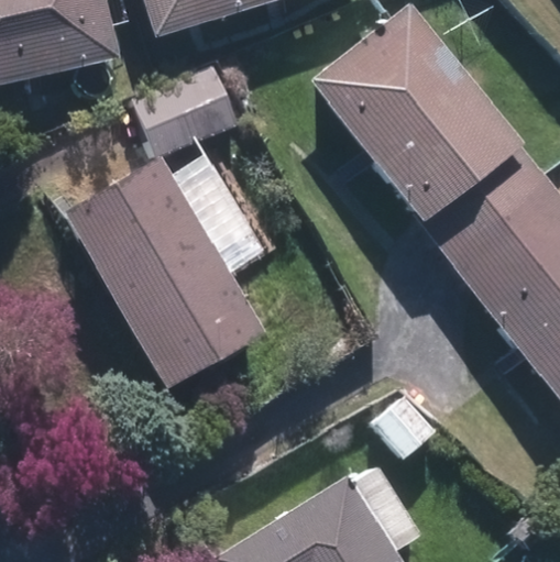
[(0,0),(0,80),(117,57),(103,0),(0,0)]
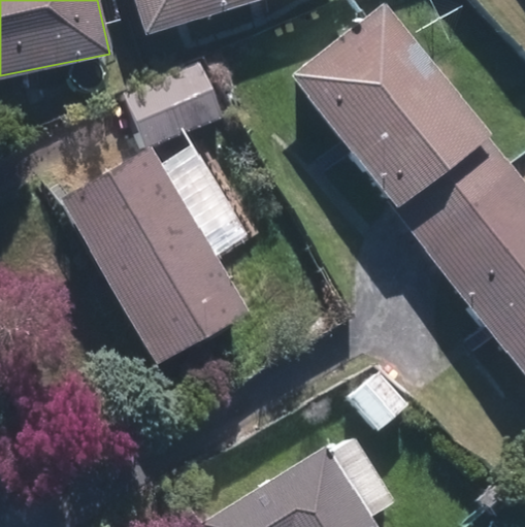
[(135,0),(146,34),(261,0),(135,0)]
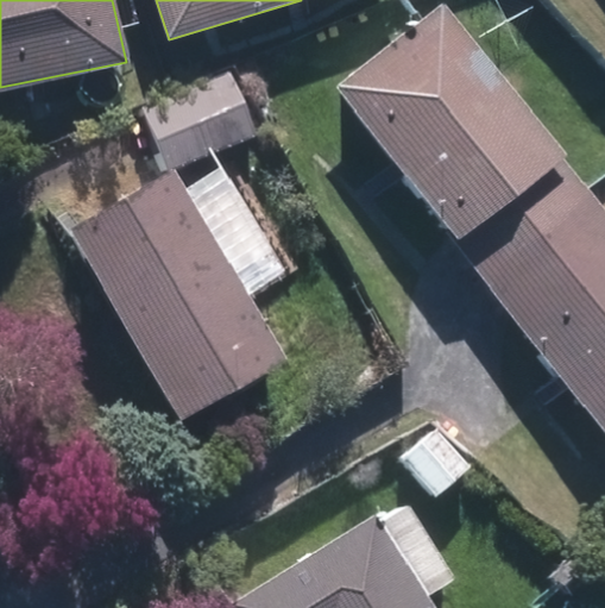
[(604,206),(445,0),(333,87),(604,437),(604,206)]
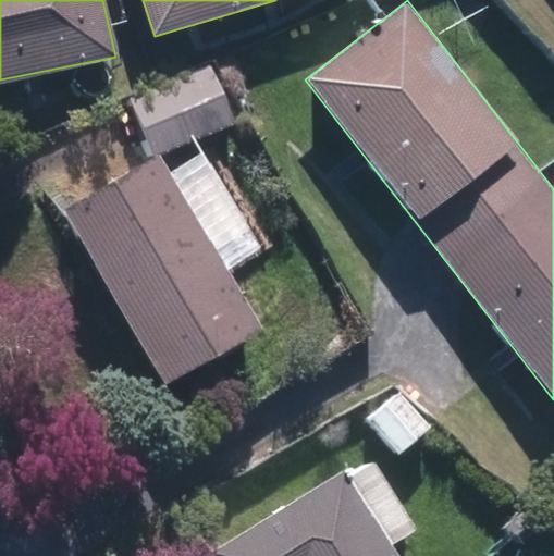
[(162,384),(258,330),(225,272),(275,244),(218,141),(168,169),(157,149),(60,202),(162,384)]
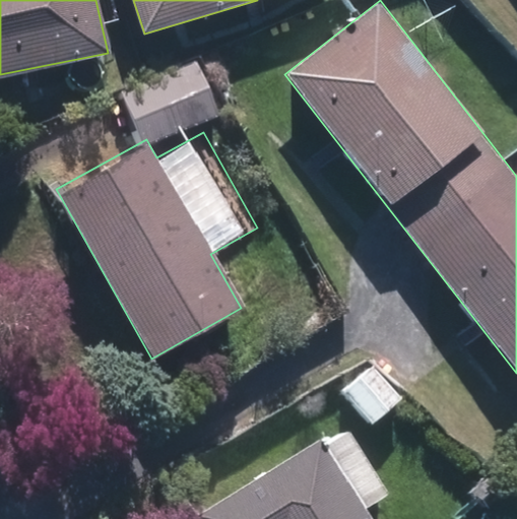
[(407,400),(375,361),(339,389),(372,429),(407,400)]
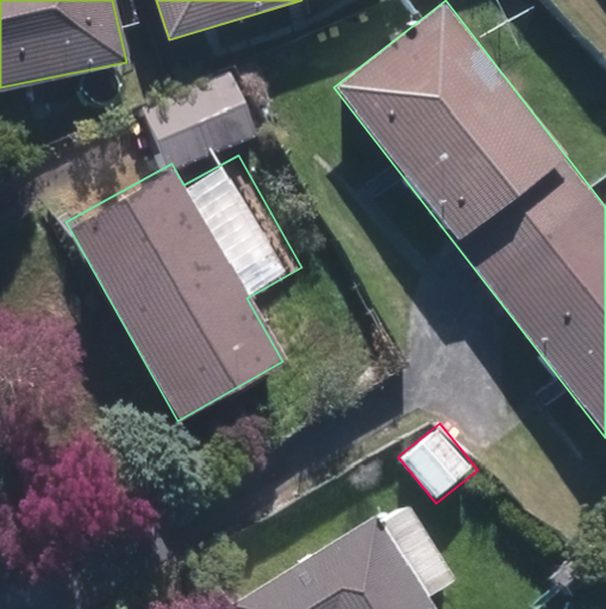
[(374,511),(225,595),(232,608),(439,608),(432,596),(458,582),(413,499),(379,519),(374,511)]
